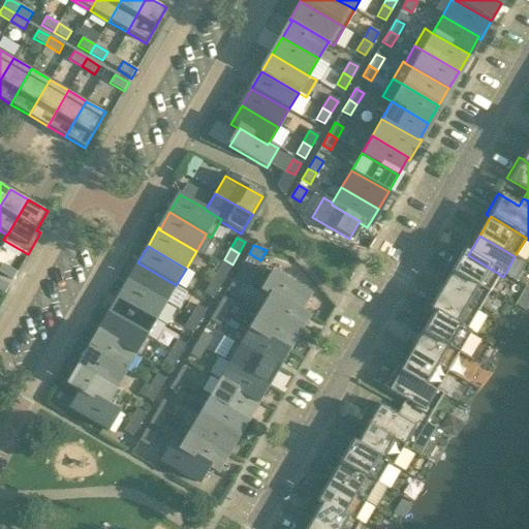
[(488,292),(499,275),(499,274),(468,255),(469,253),(465,251),(453,272),(488,292)]
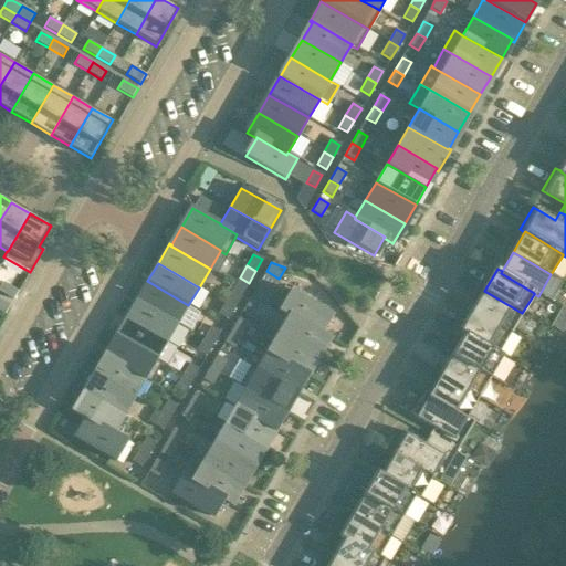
[(274,286),(279,279),(266,271),(262,280),(274,286)]
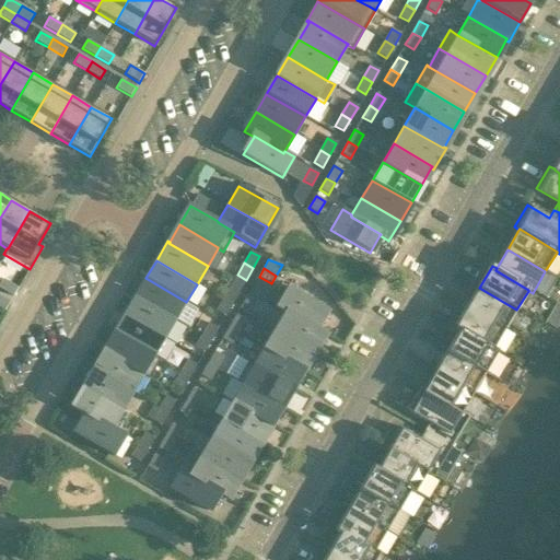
[(266,292),(271,283),(259,277),(254,284),(266,292)]
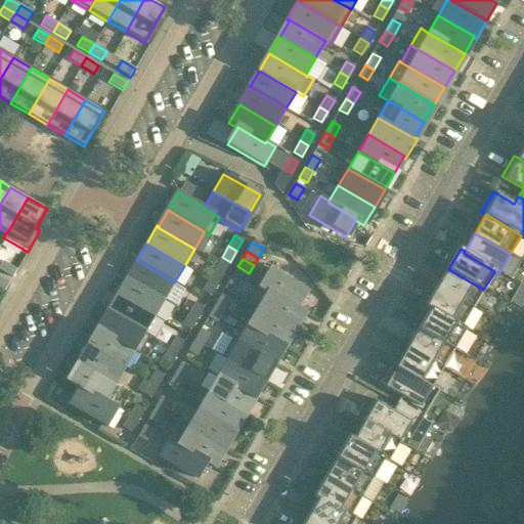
[(164,300),(174,282),(136,260),(133,266),(135,267),(128,278),(164,300)]
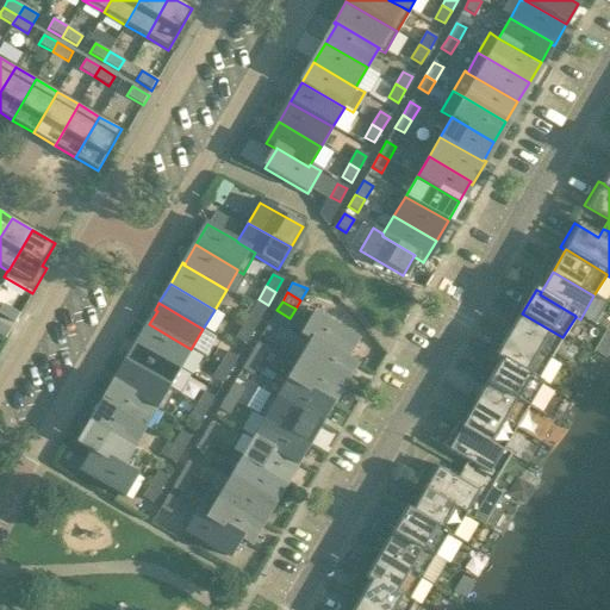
[(4,304),(0,309),(0,315),(16,323),(20,315),(4,304)]
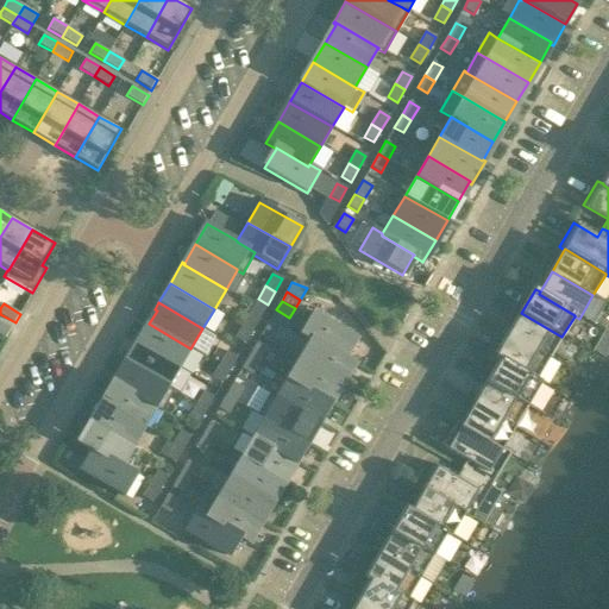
[(299,334),(309,340),(311,338),(343,357),(343,356),(355,337),(312,312),(299,334)]
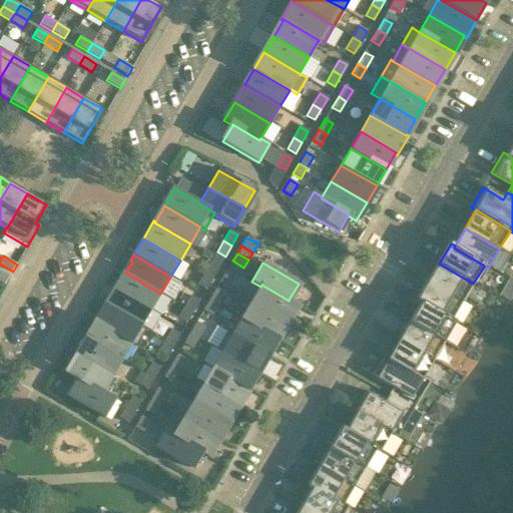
[(204,274),(212,279),(218,268),(210,264),(204,274)]
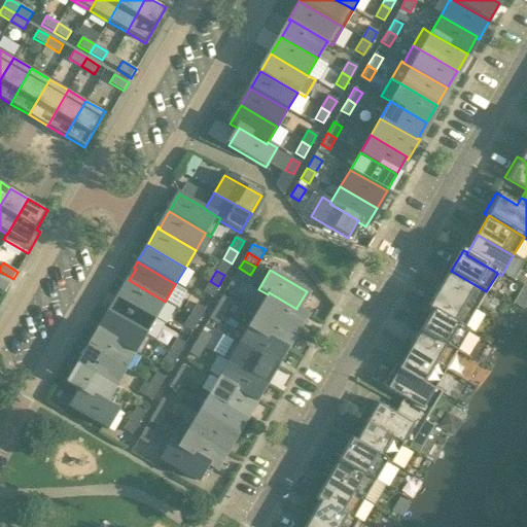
[(475,311),(486,291),(451,271),(440,290),(475,311)]
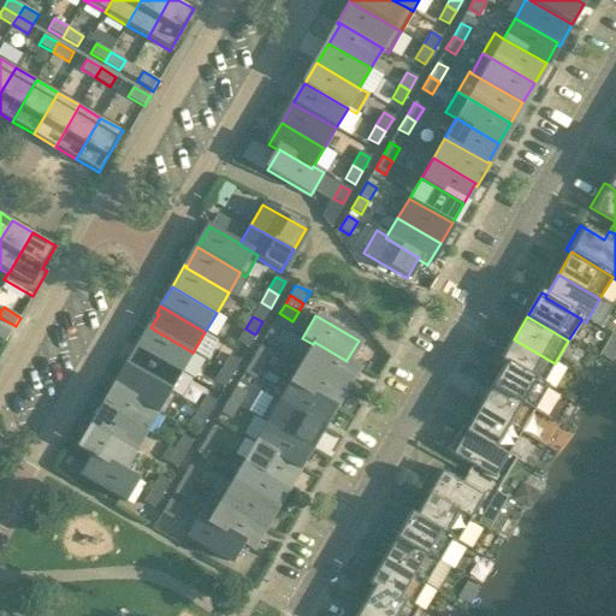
[(274,320),(267,333),(277,339),(284,326),(274,320)]
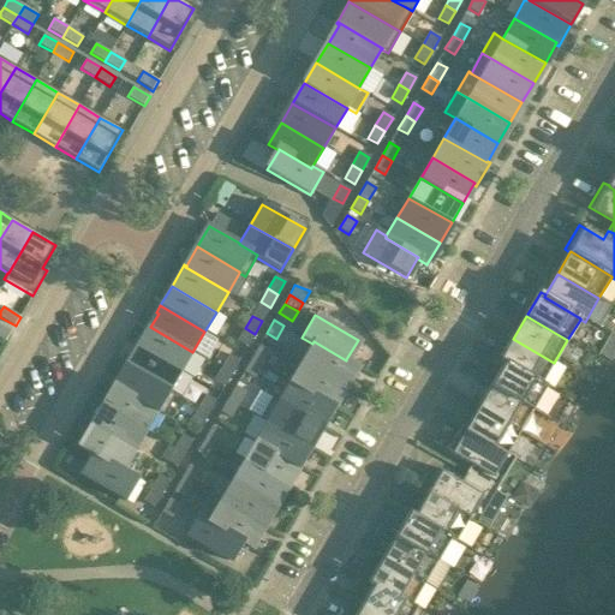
[(0,326),(0,338),(6,341),(11,332),(0,326)]
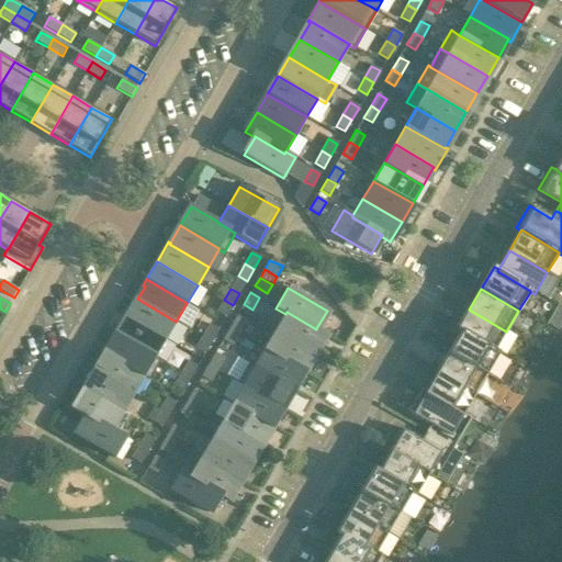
[(166,339),(176,322),(137,299),(126,317),(166,339)]
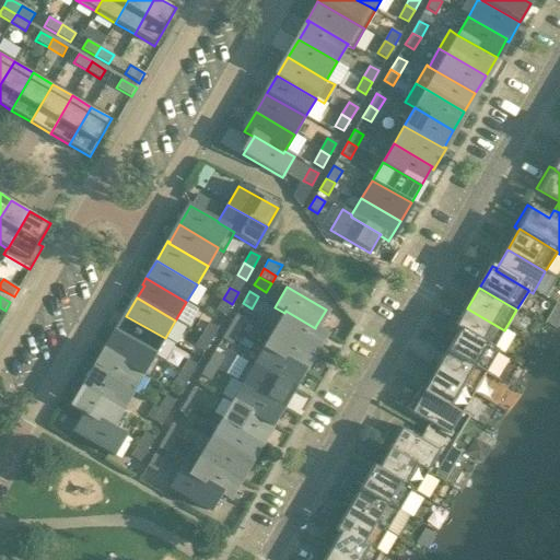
[(224,316),(232,304),(223,299),(216,311),(224,316)]
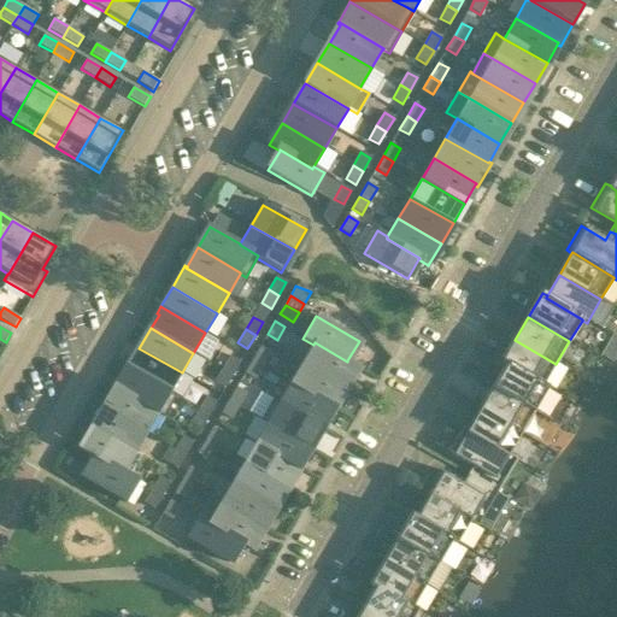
[(544,385),(556,364),(515,340),(500,363),(505,366),(506,365),(542,386),(544,385)]
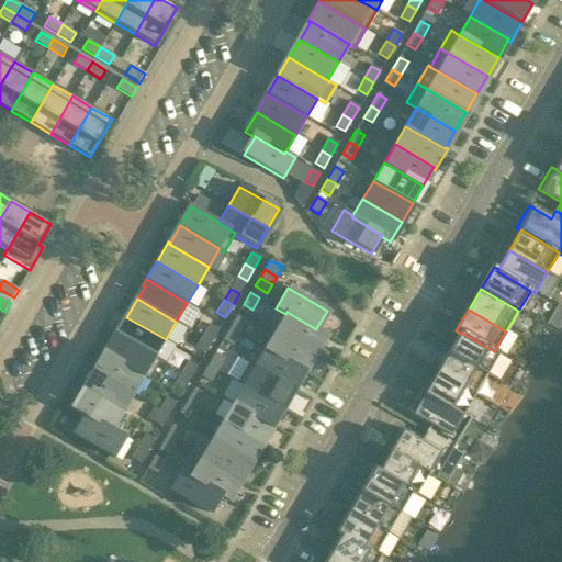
[(326,334),(316,328),(316,329),(287,312),(285,314),(276,330),(314,353),(326,334)]
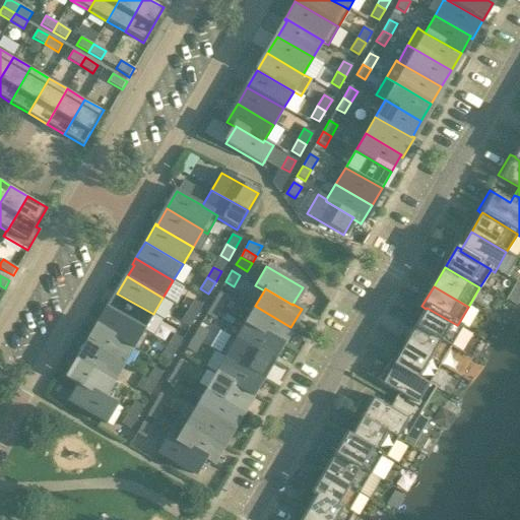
[(219,293),(212,304),(220,309),(228,298),(219,293)]
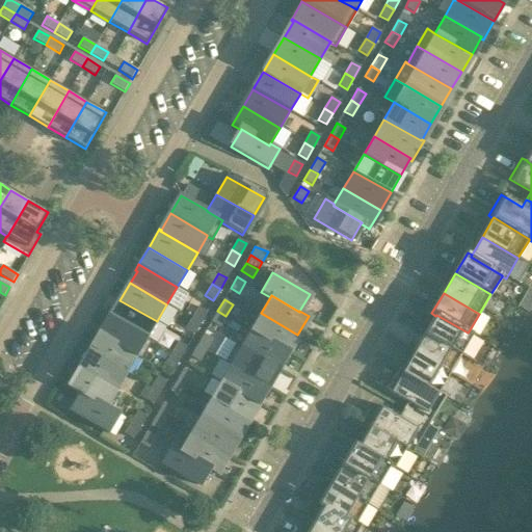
[(147,339),(147,338),(157,321),(120,300),(110,317),(147,339)]
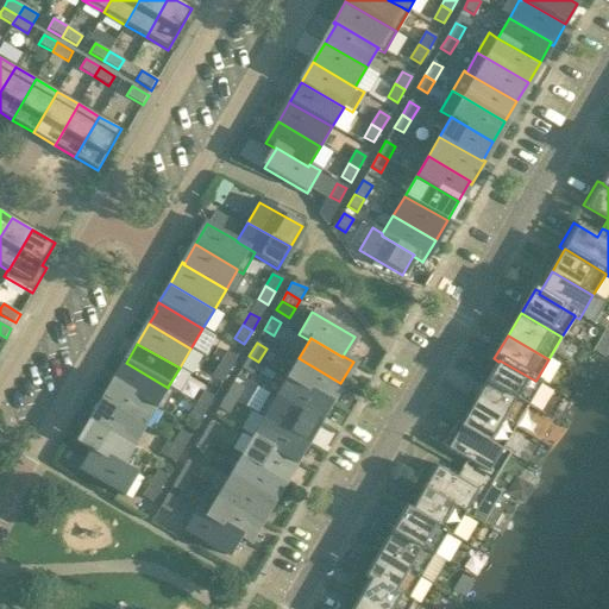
[(219,365),(228,370),(237,357),(227,352),(219,365)]
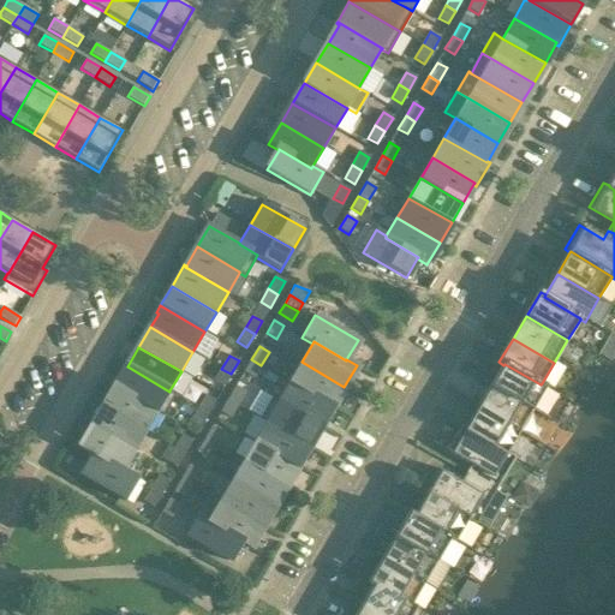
[(261,365),(251,359),(244,372),(254,378),(261,365)]
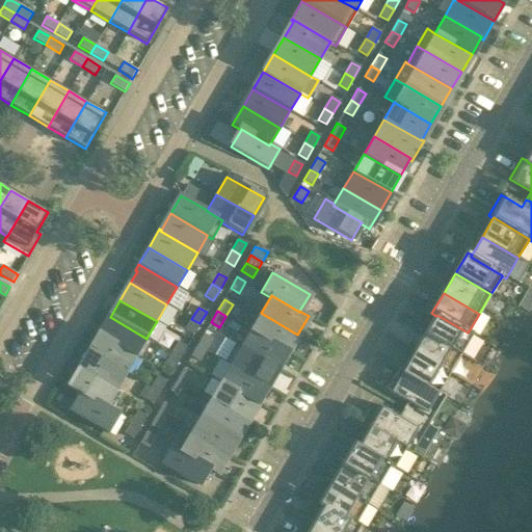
[(288,351),(297,335),(261,313),(250,329),(288,351)]
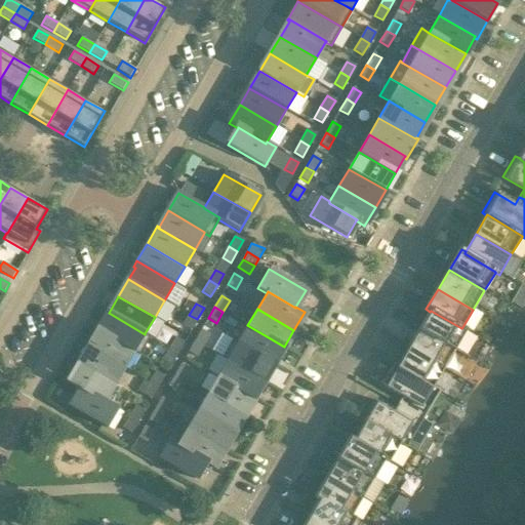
[(431,311),(430,312),(419,329),(455,350),(467,329),(462,327),(461,328),(431,311)]
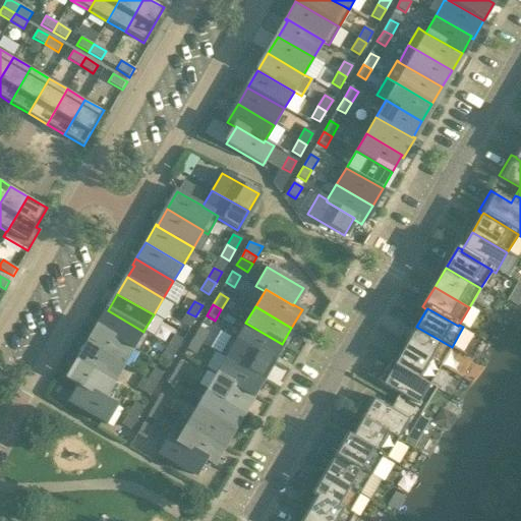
[(133,349),(133,350),(138,353),(149,334),(143,331),(143,332),(108,310),(98,328),(133,349)]
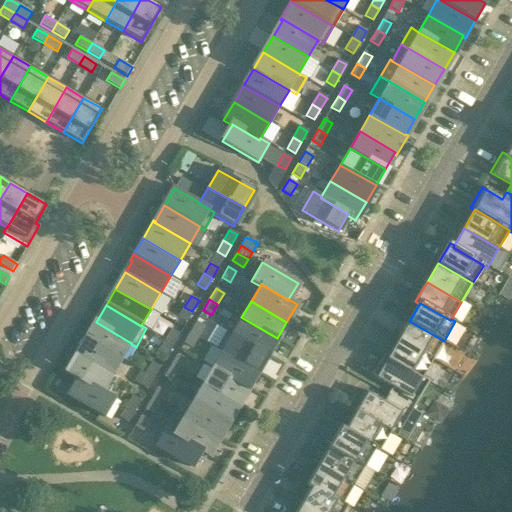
[(186,322),(192,311),(184,307),(178,318),(186,322)]
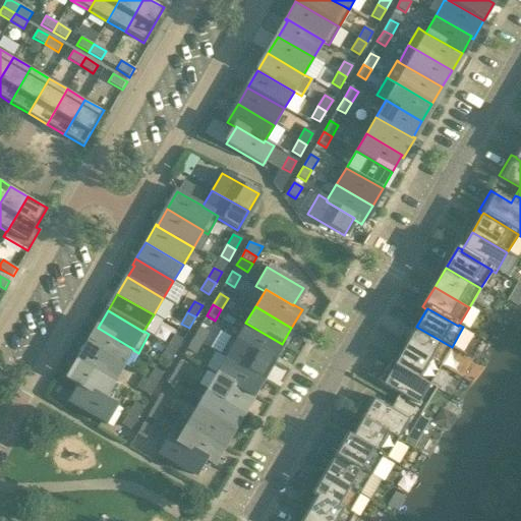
[(272,360),(282,344),(245,323),(236,339),(235,340),(272,361),(272,360)]
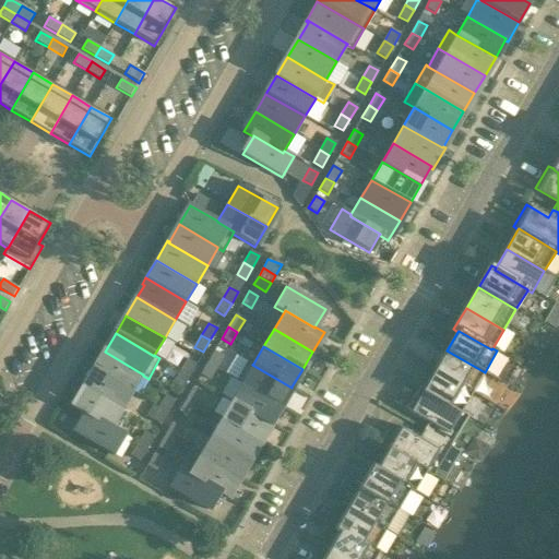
[(473,392),(485,372),(447,351),(436,370),(473,392)]
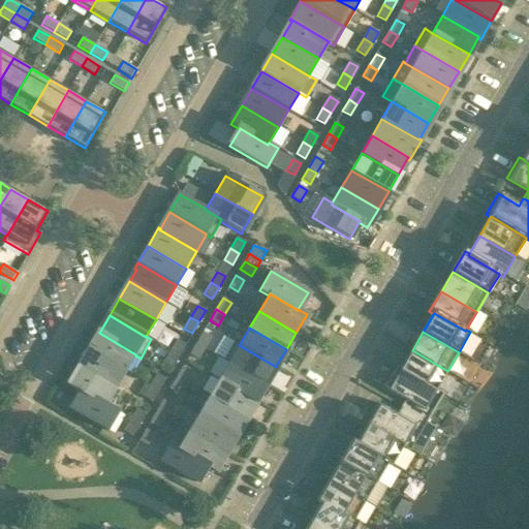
[(89,350),(125,371),(135,355),(135,354),(99,333),(90,348),(89,350)]
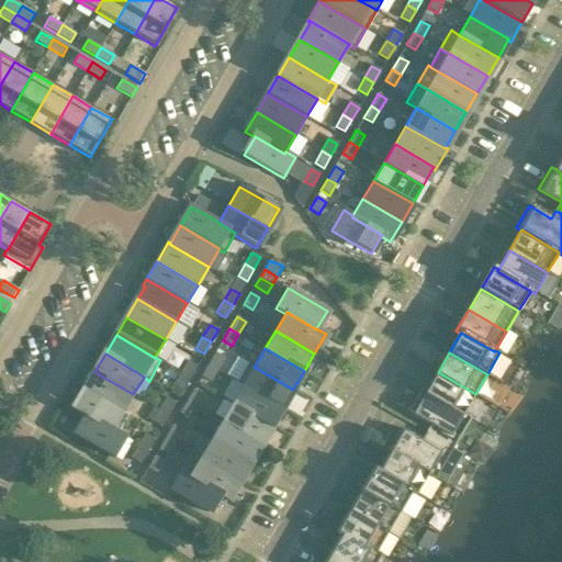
[(215,353),(209,364),(217,370),(224,358),(215,353)]
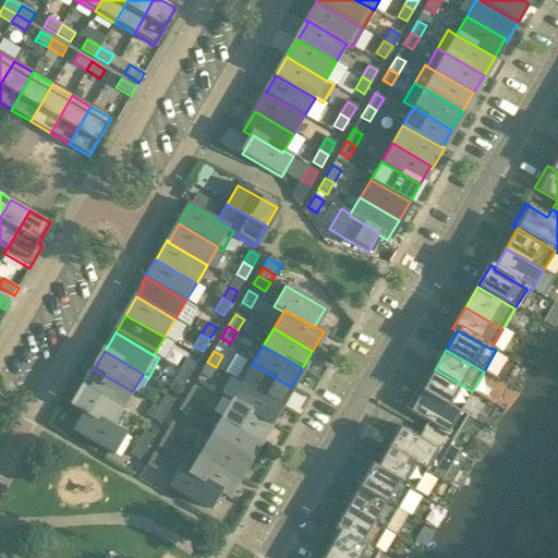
[(180,371),(189,376),(195,364),(186,359),(180,371)]
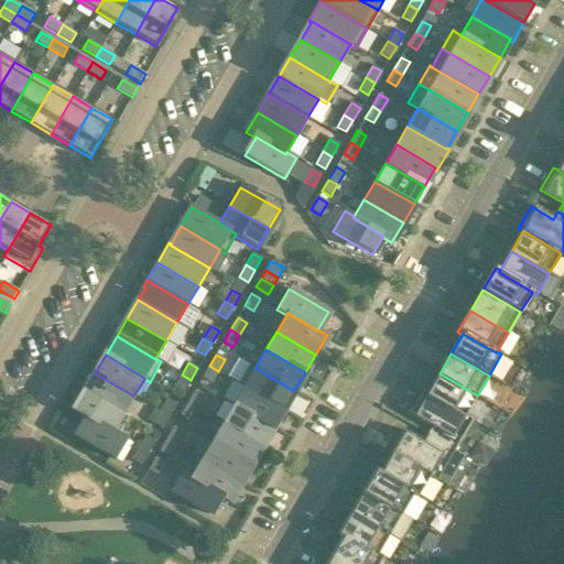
[(238,384),(243,388),(245,387),(285,411),(297,391),(294,390),(294,391),(255,368),(256,367),(250,364),(238,384)]
